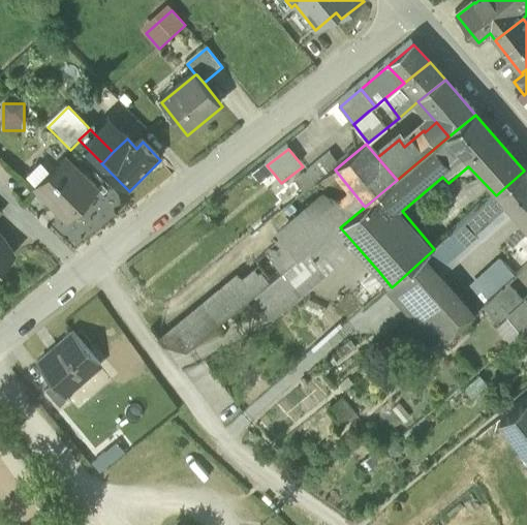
[(97,194),(64,161),(50,175),(54,180),(44,189),(44,197),(69,222),(97,194)]
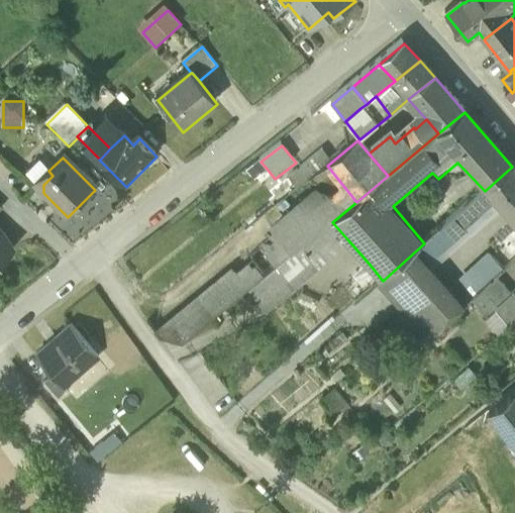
[(268,170),(261,162),(248,172),(254,180),(268,170)]
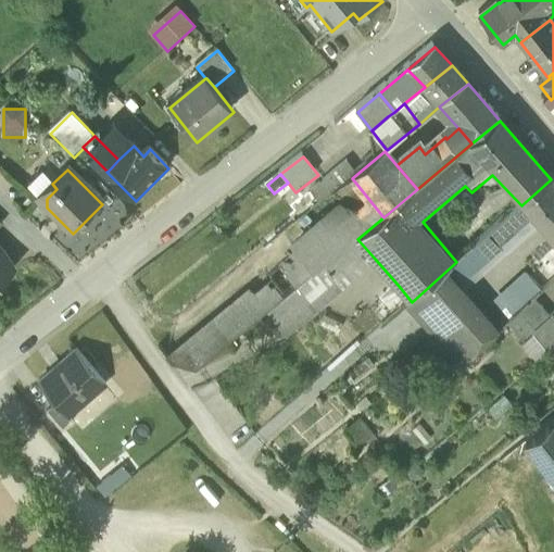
[(336,174),(312,193),(320,205),(331,196),(344,185),(336,174)]
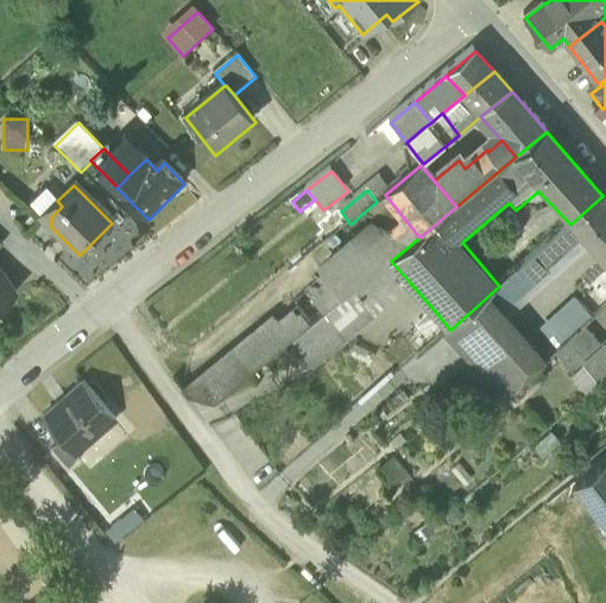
[(420,237),(385,195),(377,202),(363,214),(374,229),(335,260),(359,287),(391,261),(420,237)]
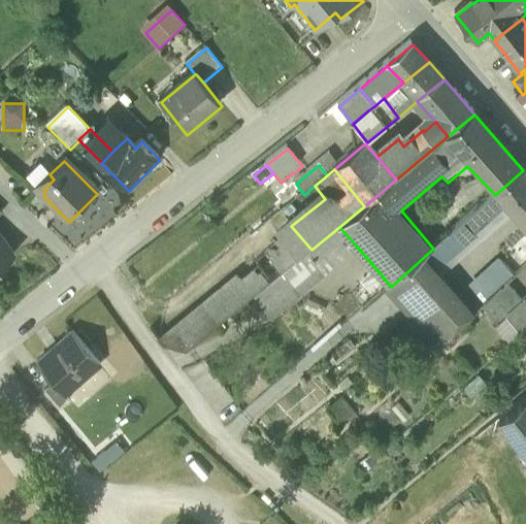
[(525,173),(523,170),(495,195),(494,196),(508,209),(525,230),(525,173)]
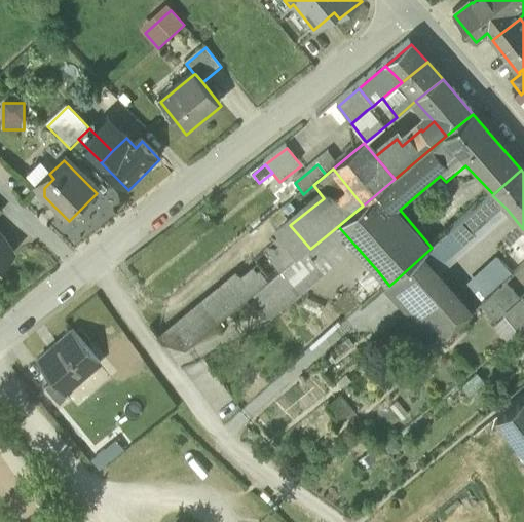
[(432,248),(421,257),(435,273),(464,249),(476,239),(477,238),(475,236),(507,209),(492,195),(432,248)]
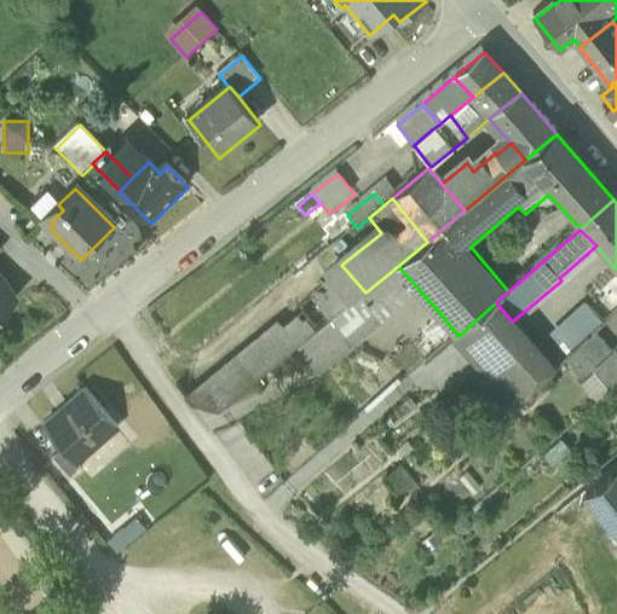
[(365,293),(341,265),(327,277),(328,279),(350,305),(365,293)]
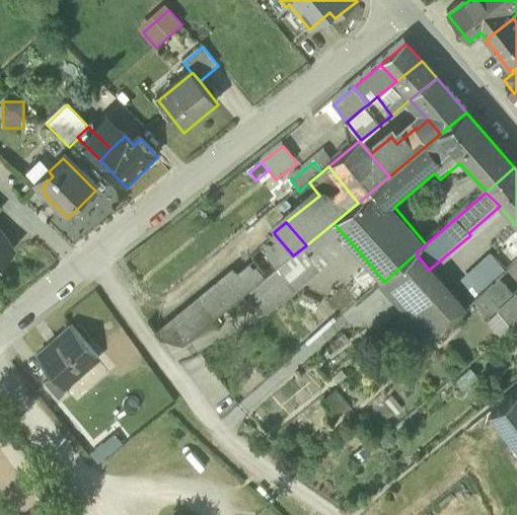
[(350,241),(334,223),(306,245),(293,255),(249,291),(265,309),(350,241)]
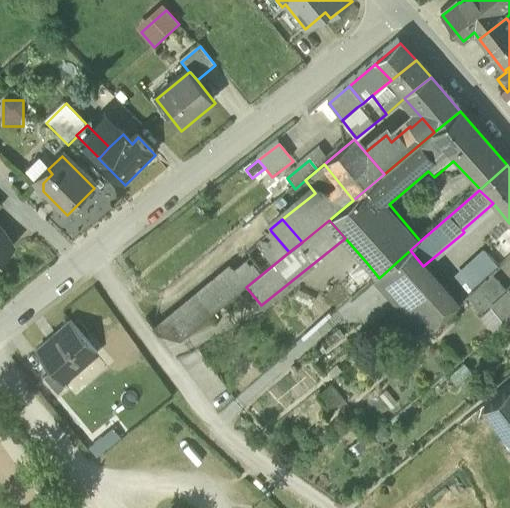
[(0,261),(12,249),(1,238),(4,235),(0,230),(0,261)]
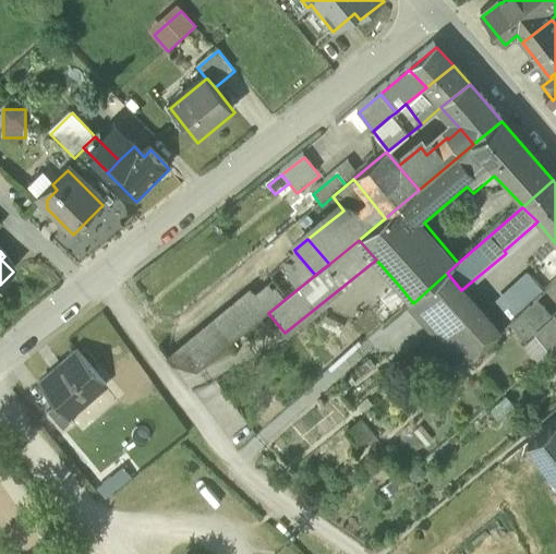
[(295,252),(215,320),(233,341),(251,327),(268,313),(315,275),(295,252)]
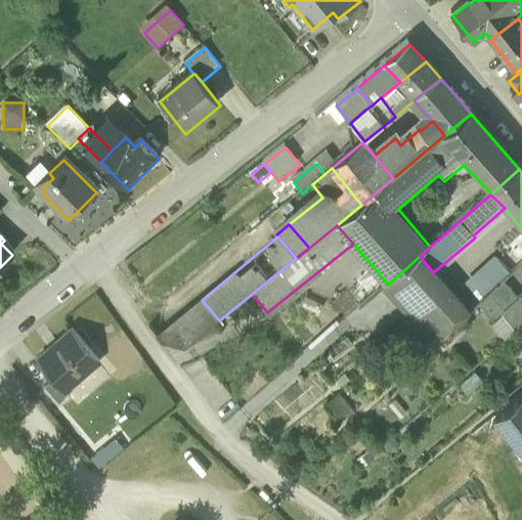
[(433,272),(420,256),(388,285),(395,292),(418,317),(440,343),(470,314),(433,272)]
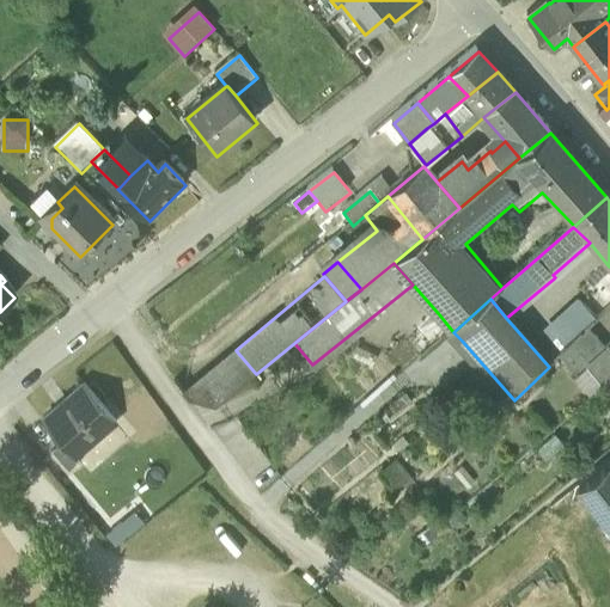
[(597,323),(579,304),(546,333),(563,354),(589,331),(597,323)]
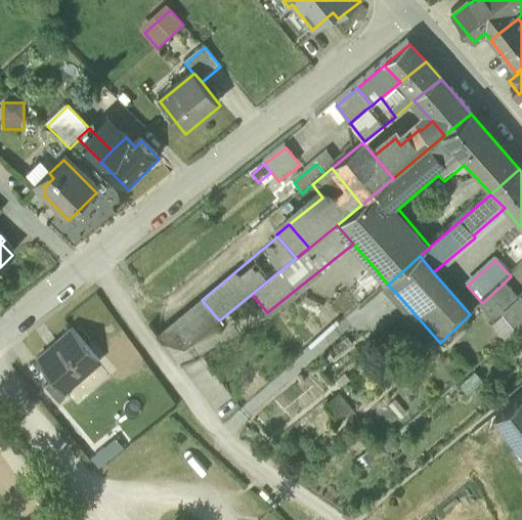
[(376,269),(329,310),(341,326),(388,285),(376,269)]
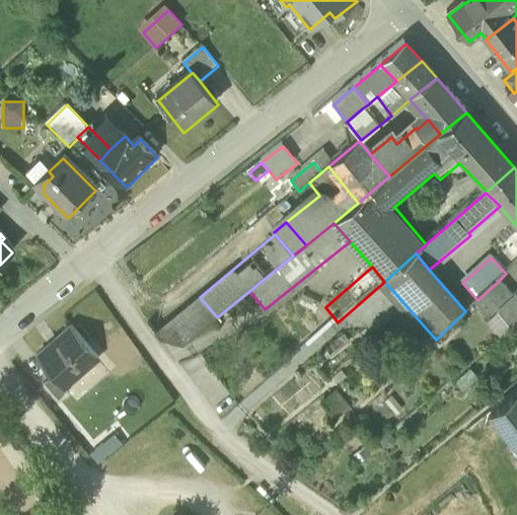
[(477,300),(474,304),(490,322),(499,314),(498,313),(514,299),(499,281),(477,300)]
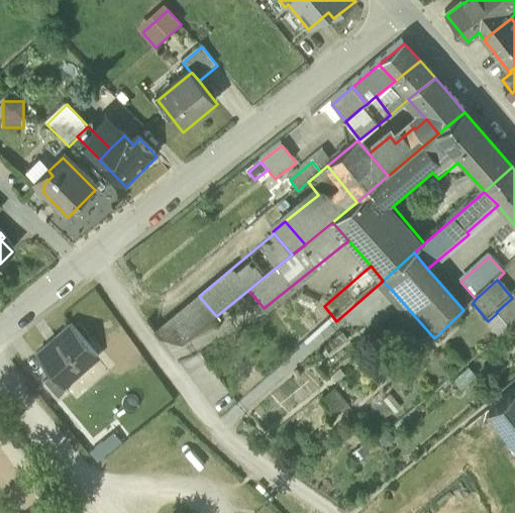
[(514,295),(512,298),(496,312),(497,313),(511,330),(514,326),(514,295)]
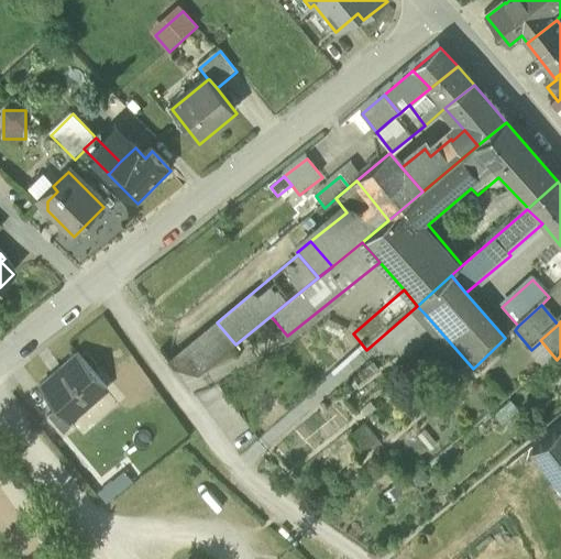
[(235,344),(217,322),(168,362),(173,369),(199,375),(235,344)]
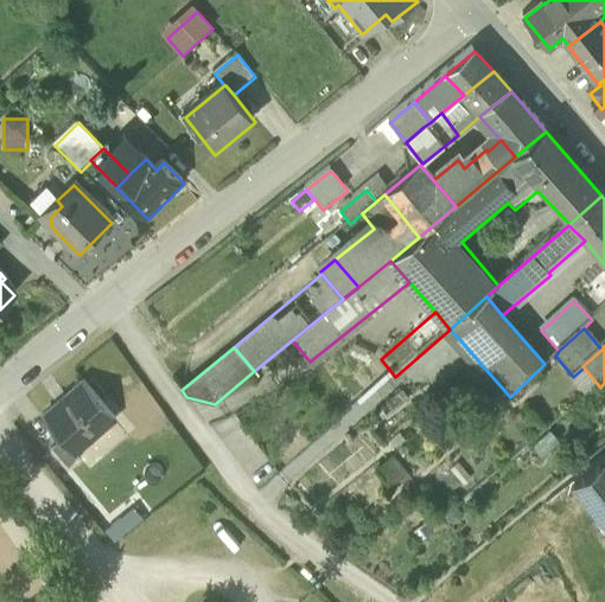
[(376,357),(357,347),(351,359),(371,367),(376,357)]
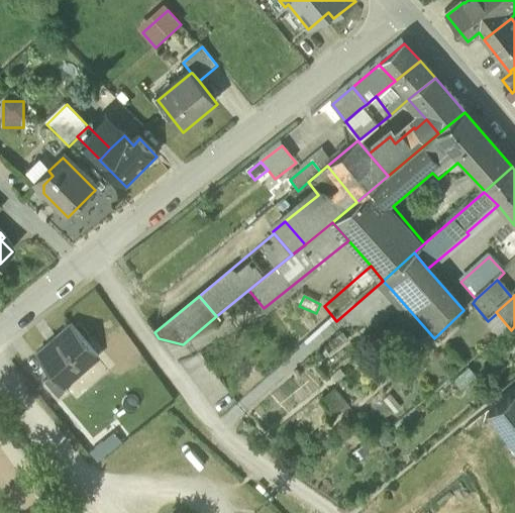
[(511,330),(497,313),(488,321),(502,338),(511,330)]
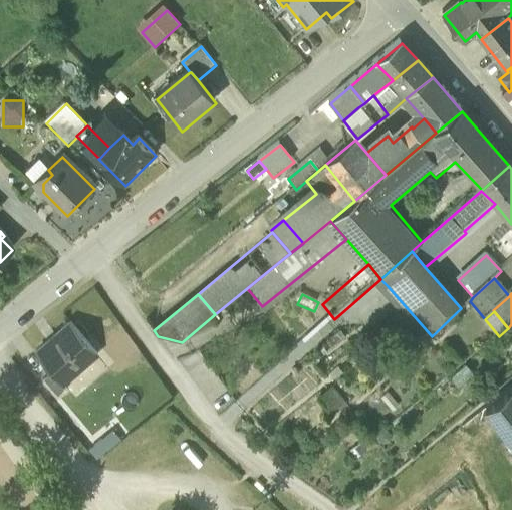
[(74,329),(41,356),(58,376),(66,387),(99,358),(74,329)]
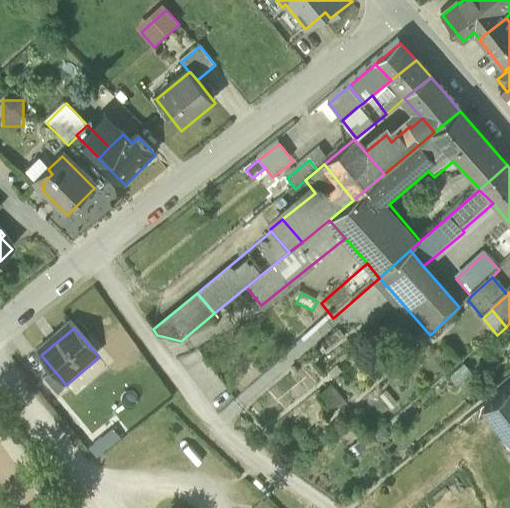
[(66,385),(58,375),(48,382),(65,402),(74,394),(66,385)]
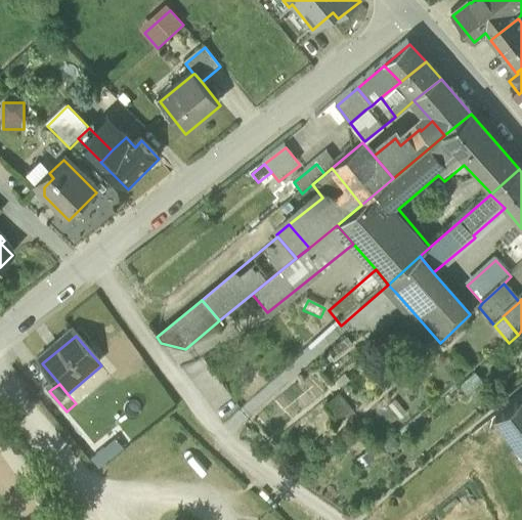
[(521,394),(494,419),(521,453),(521,394)]
